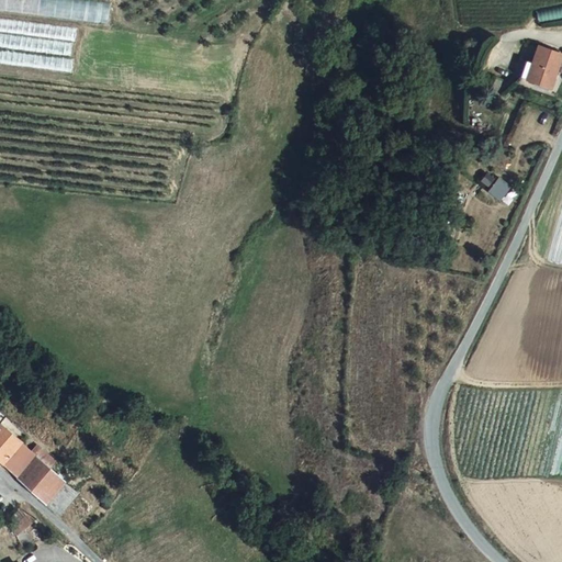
[(110,4),(72,0),(0,0),(0,9),(108,22),(110,4)]
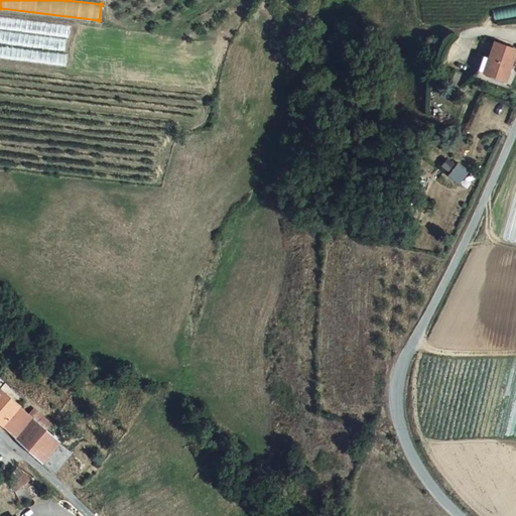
[(515,15),(515,6),(493,11),(495,19),(515,15)]
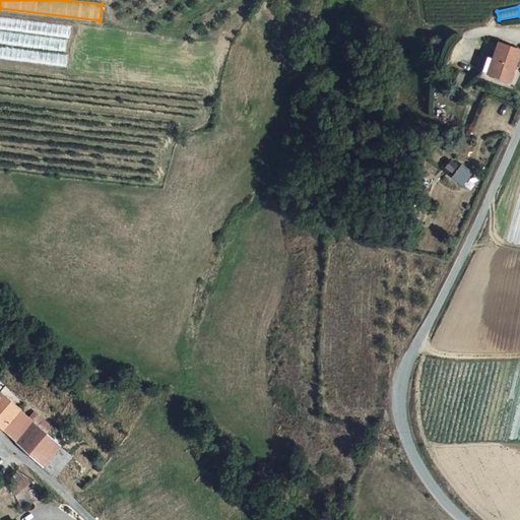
[(0,57),(66,67),(72,26),(0,17),(0,57)]
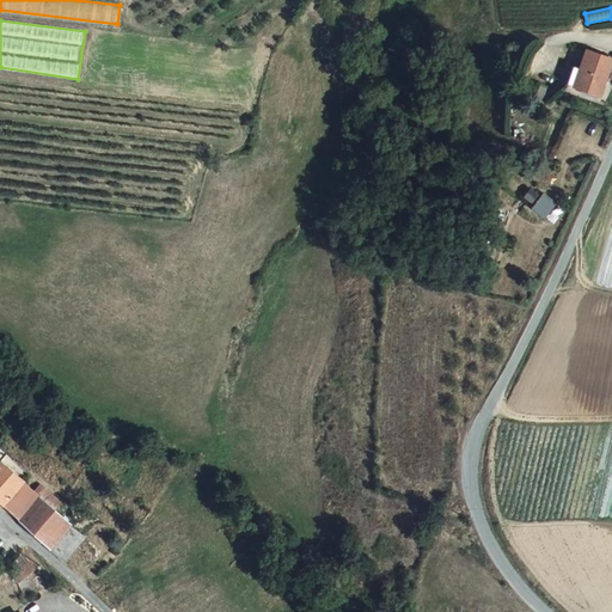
[(611,65),(611,56),(588,50),(582,69),(575,67),(570,86),(604,96),(611,65)]
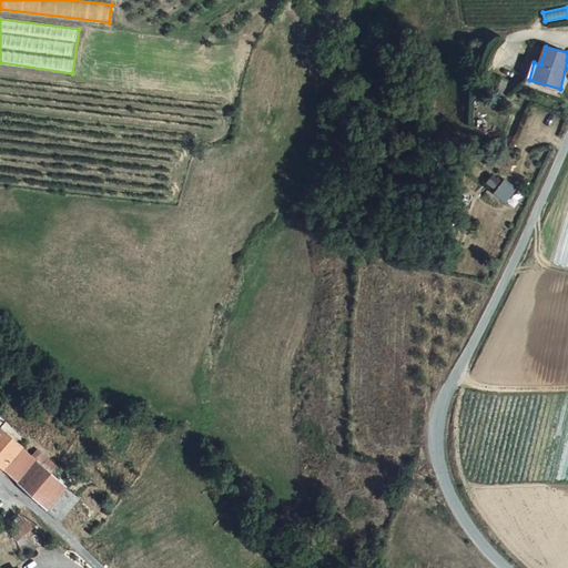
[(493,175),(485,190),(489,192),(497,178),(493,175)]
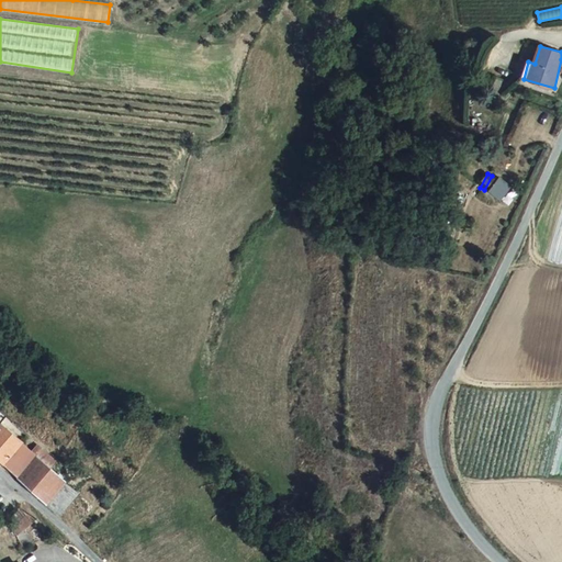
[(503,184),(495,177),(486,187),(495,194),(503,184)]
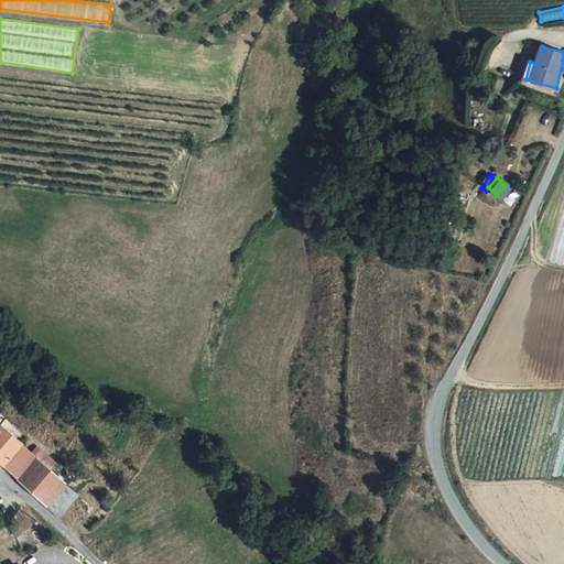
[(509,180),(505,185),(497,195),(501,198),(513,184),(509,180)]
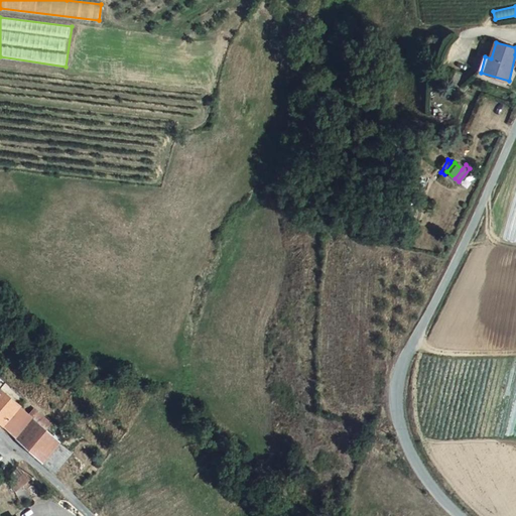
[(0,425),(53,474),(70,454),(45,430),(50,424),(32,407),(26,413),(0,389),(0,425)]
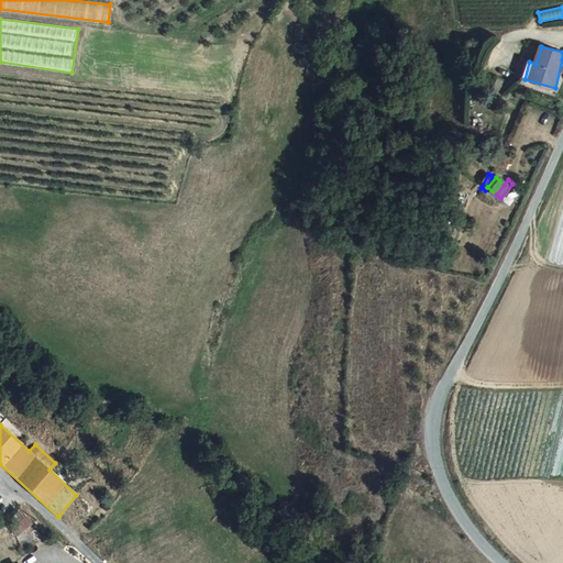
[(14,522),(23,515),(17,508),(9,515),(14,522)]
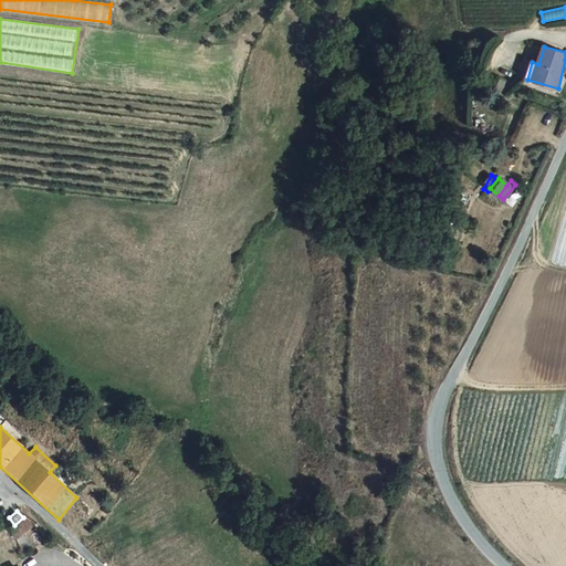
[(14,525),(8,532),(14,540),(30,526),(23,517),(14,525)]
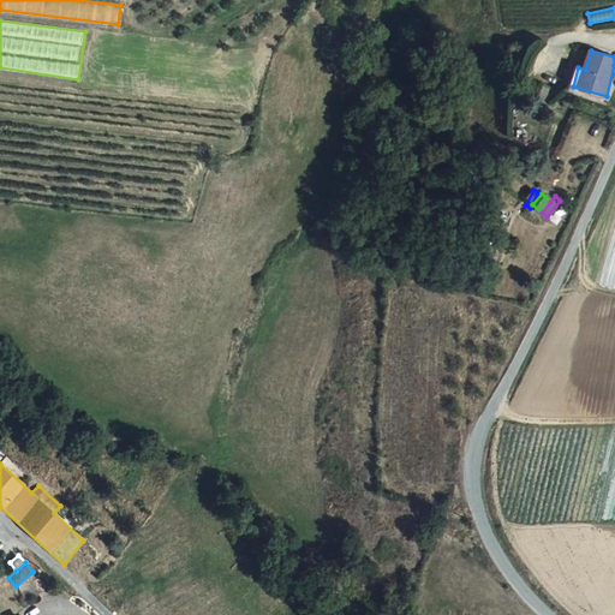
All buildings are outlined.
